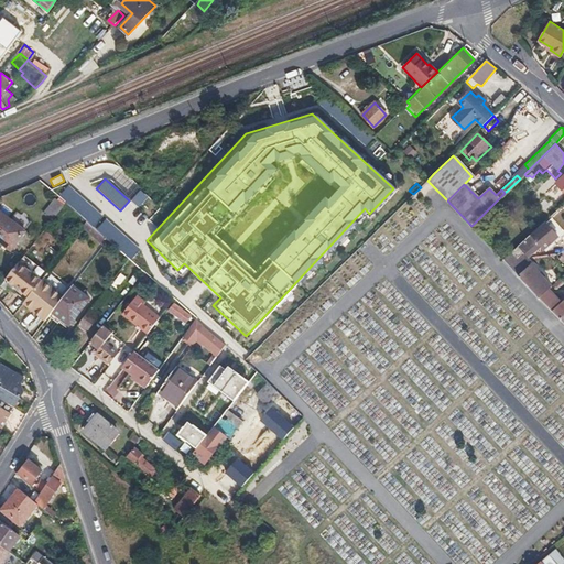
[(66,185),(57,195),(91,226),(101,215),(66,185)]
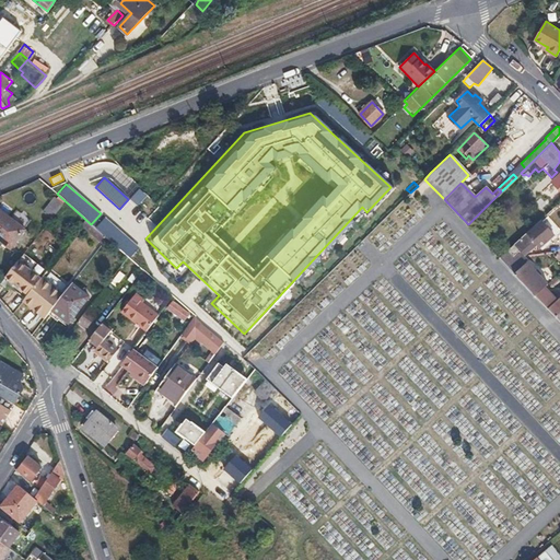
[(139,190),(130,200),(148,217),(156,207),(139,190)]
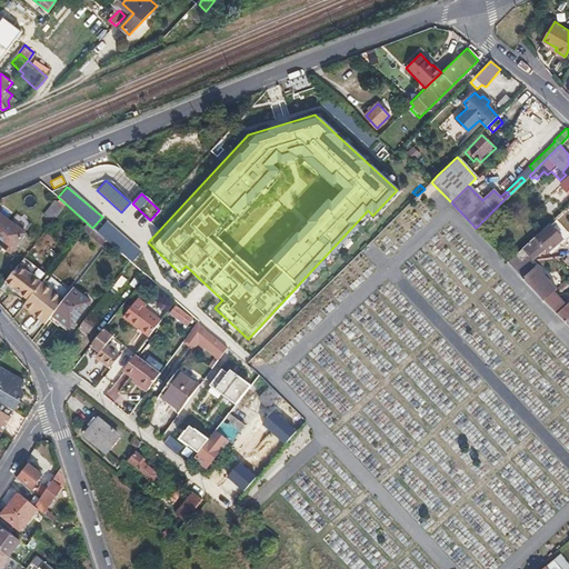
[(52,222),(63,208),(49,196),(37,210),(52,222)]
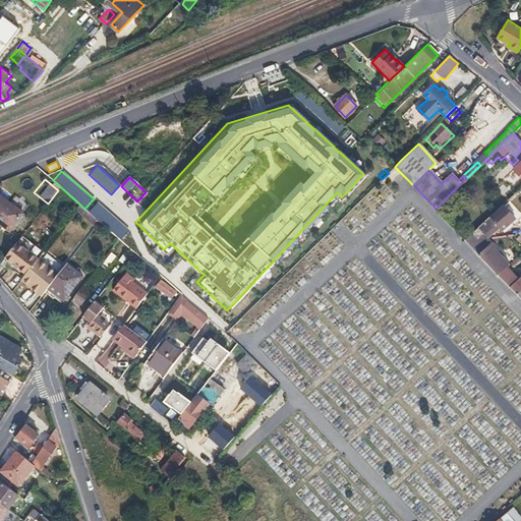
[(506,267),(509,264),(490,244),(489,245),(481,235),(483,233),(487,236),(493,231),(497,236),(520,214),(520,190),(520,189),(465,240),(493,269),(498,275),(506,267)]
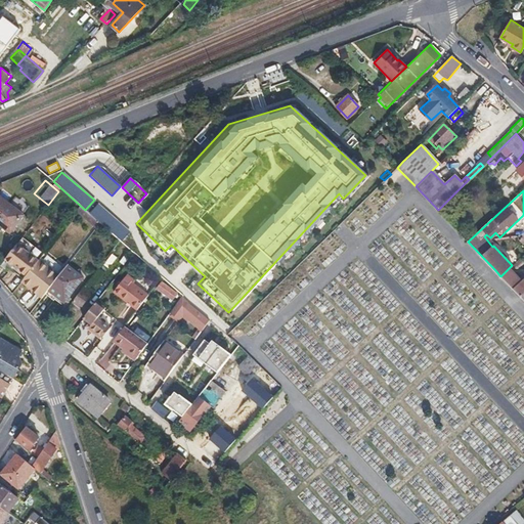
[(28,218),(0,195),(0,225),(8,232),(15,225),(19,228),(28,218)]
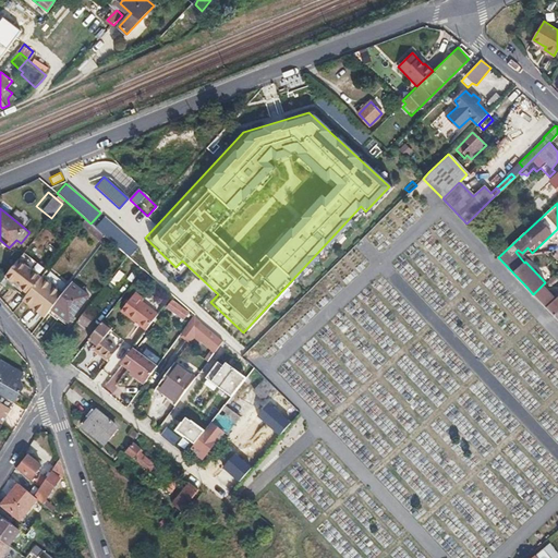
[(102,217),(94,227),(128,256),(136,246),(102,217)]
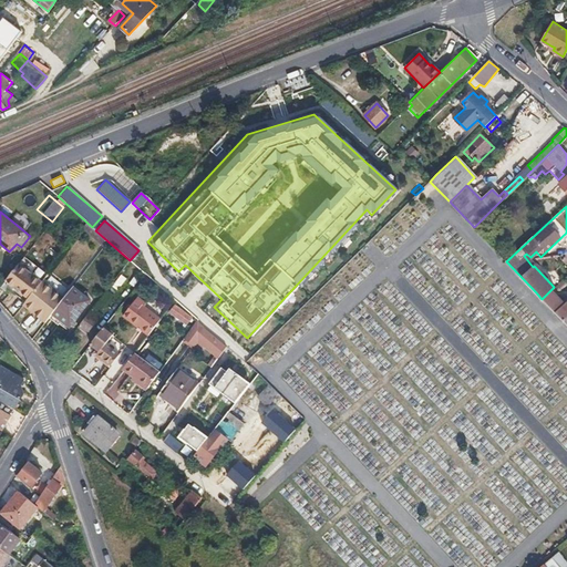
[(48,247),(43,255),(52,259),(55,251),(48,247)]
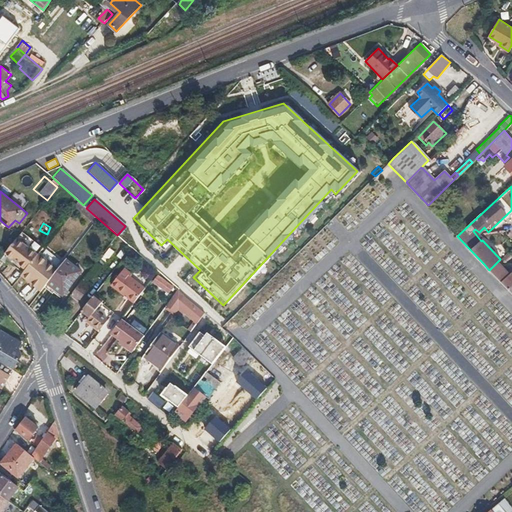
[(484,227),(479,232),(483,236),(488,232),(484,227)]
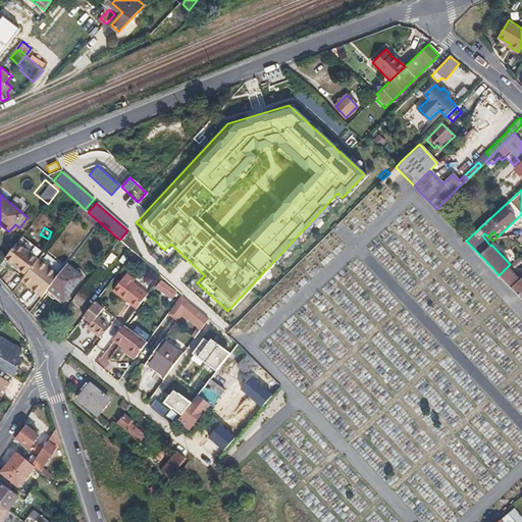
[(22,237),(16,244),(38,259),(39,258),(43,252),(22,237)]
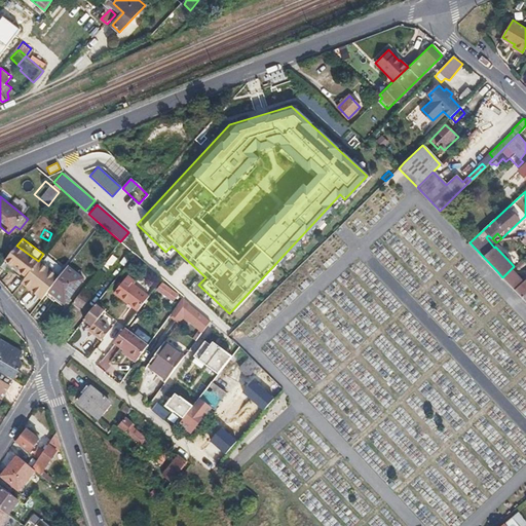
[(16,246),(4,260),(26,276),(38,261),(16,246)]
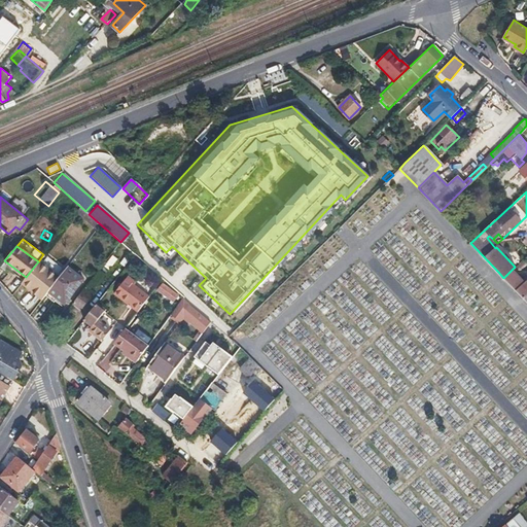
[(43,254),(39,260),(60,277),(65,271),(43,254)]
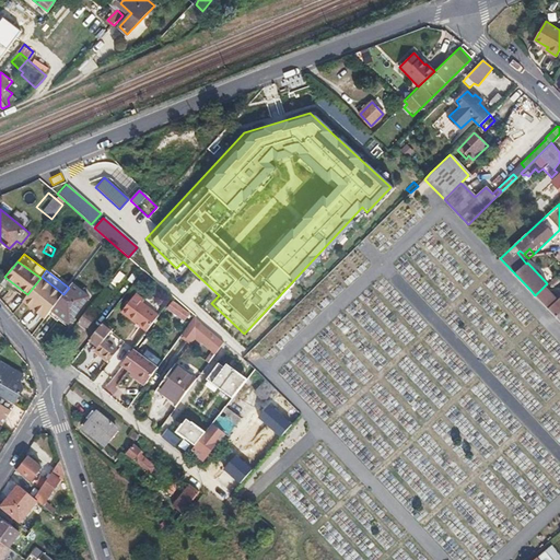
[(27,294),(22,301),(38,313),(45,317),(46,316),(51,310),(63,294),(42,277),(41,278),(27,294)]
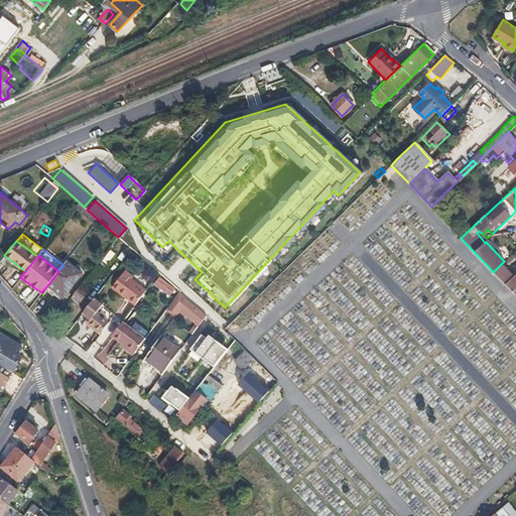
[(58,271),(47,285),(62,297),(81,273),(66,261),(63,265),(58,271)]
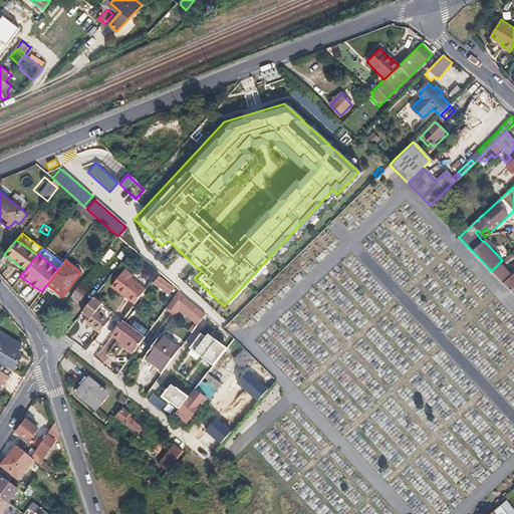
[(102,267),(97,263),(84,278),(88,281),(91,277),(93,279),(102,267)]
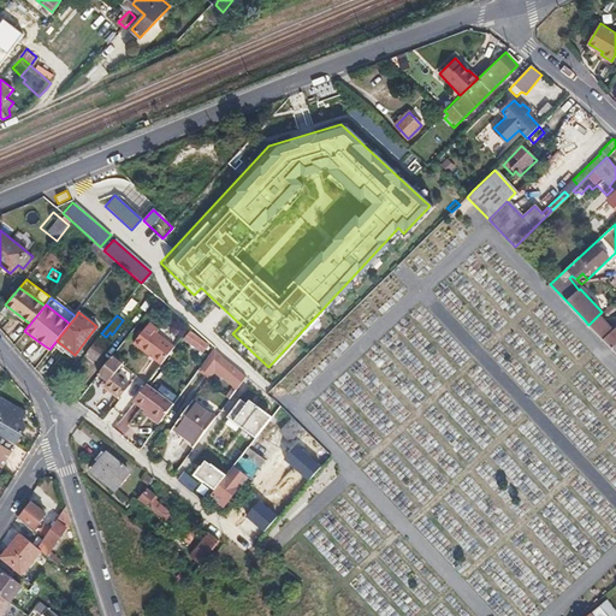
[(615,326),(612,330),(598,315),(588,325),(615,353),(615,326)]
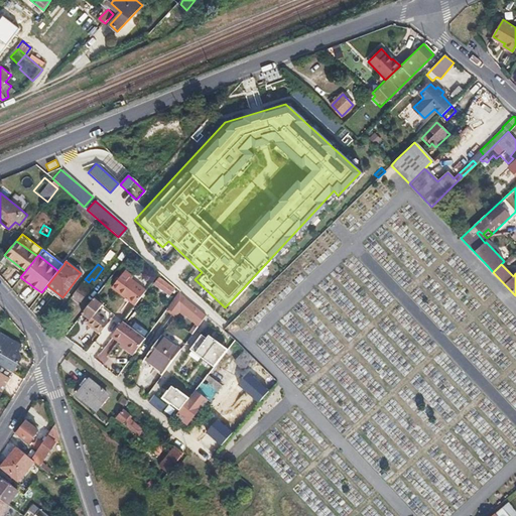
[(133,305),(144,291),(129,279),(131,276),(124,270),(110,287),(116,291),(133,305)]
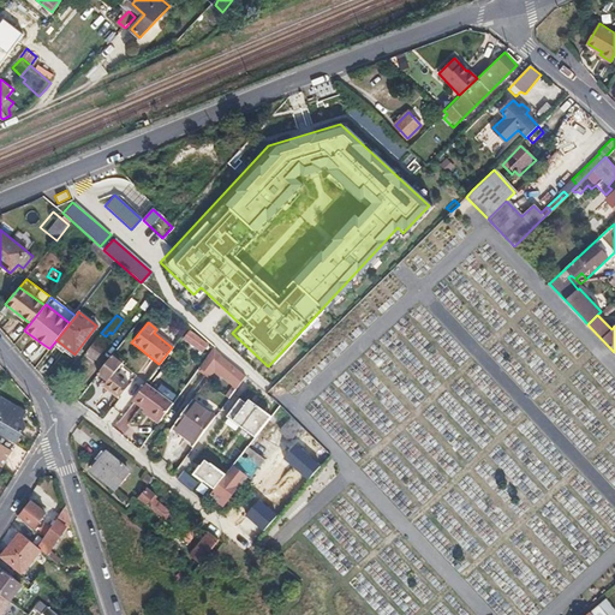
[(206,358),(212,350),(189,330),(183,339),(206,358)]
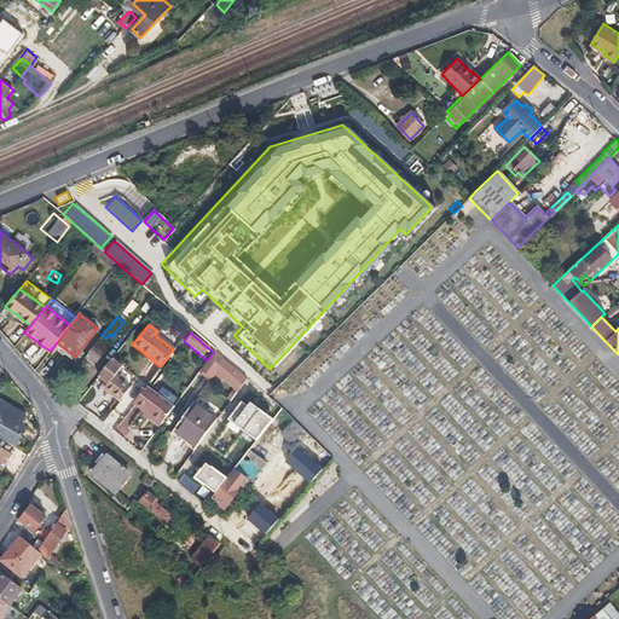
[(100,336),(86,356),(96,363),(110,345),(100,336)]
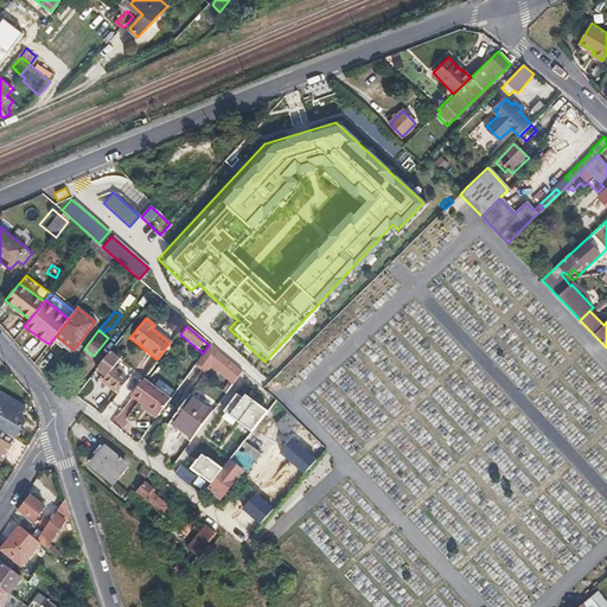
[(212,364),(221,352),(211,345),(210,344),(209,345),(203,353),(197,360),(209,370),(212,364)]
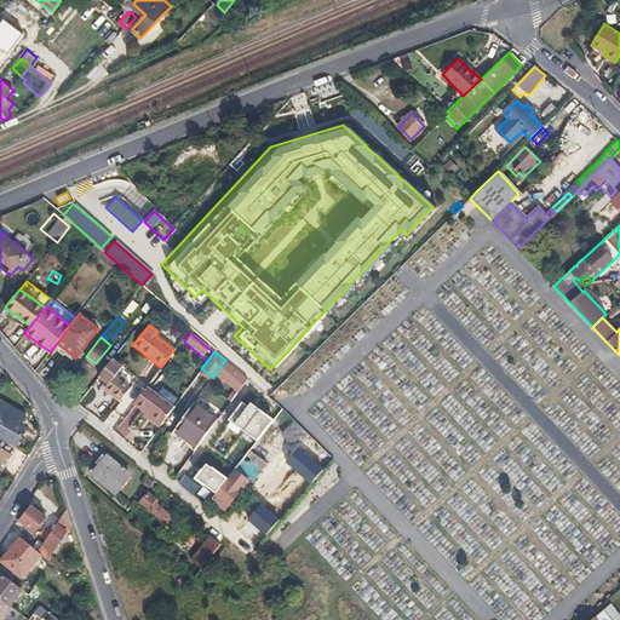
[(113,359),(99,375),(108,383),(105,388),(121,400),(131,385),(118,374),(122,366),(113,359)]
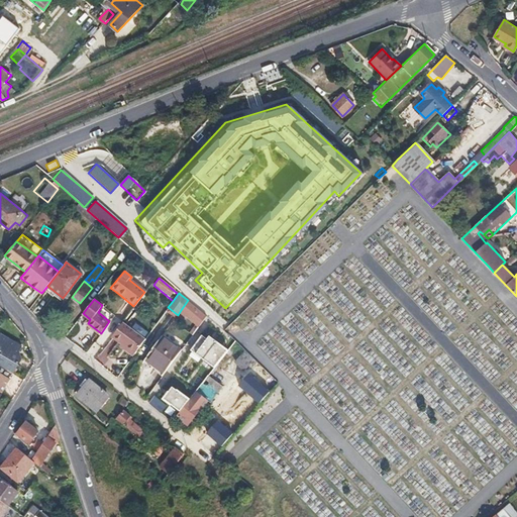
[(199,325),(206,315),(191,301),(189,299),(188,300),(181,310),(199,325)]
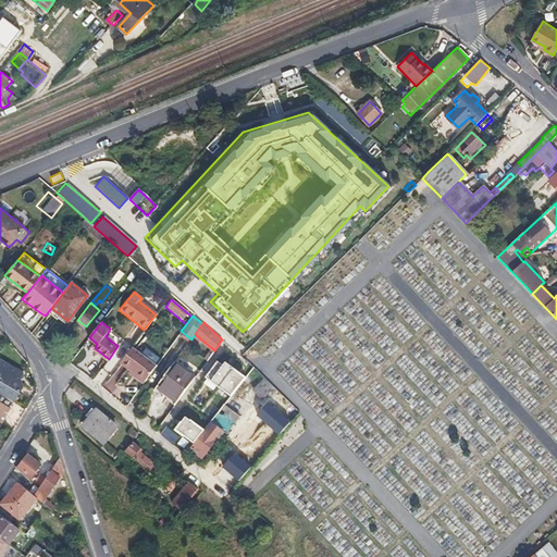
[(133,380),(141,385),(153,368),(130,349),(119,362),(128,371),(136,375),(133,380)]
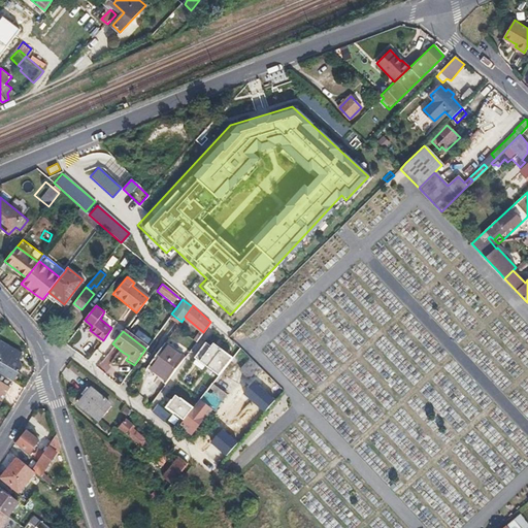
[(197,340),(202,334),(199,331),(194,338),(197,340)]
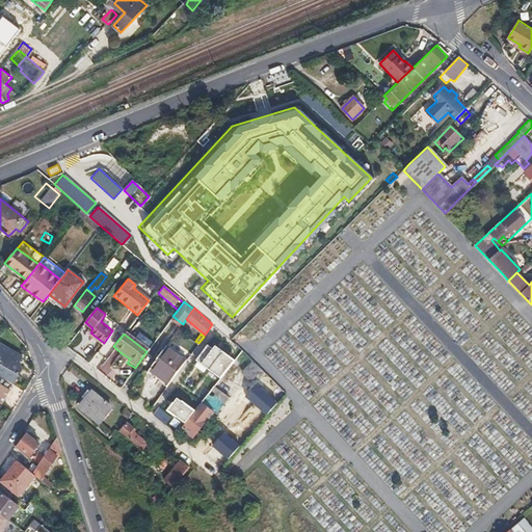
[(0,376),(11,383),(21,368),(19,364),(22,357),(1,345),(0,346),(0,376)]
